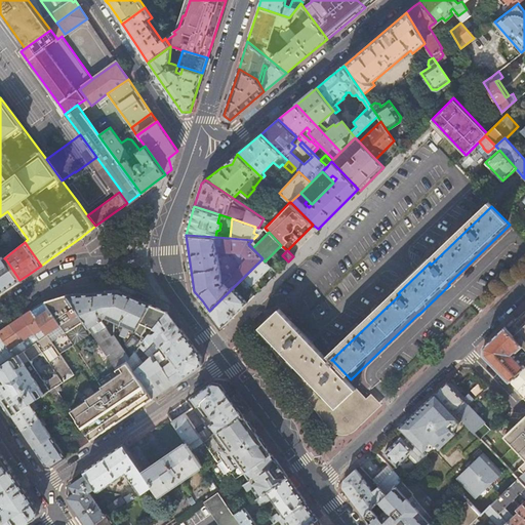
[(0,293),(19,280),(5,258),(4,258),(2,255),(0,256),(0,293)]
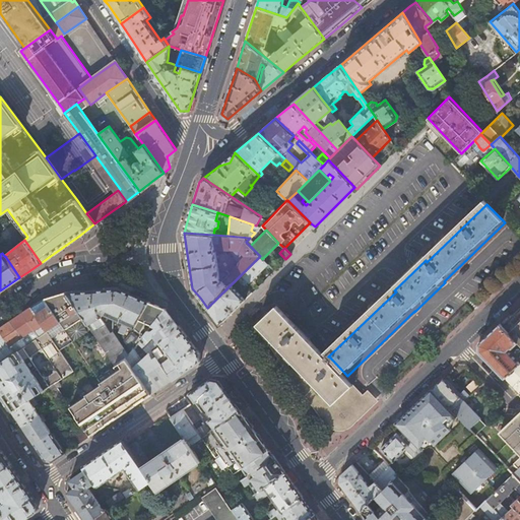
[(207,308),(220,324),(245,299),(236,289),(242,282),(244,284),(248,281),(249,282),(267,264),(262,259),(260,256),(207,308)]
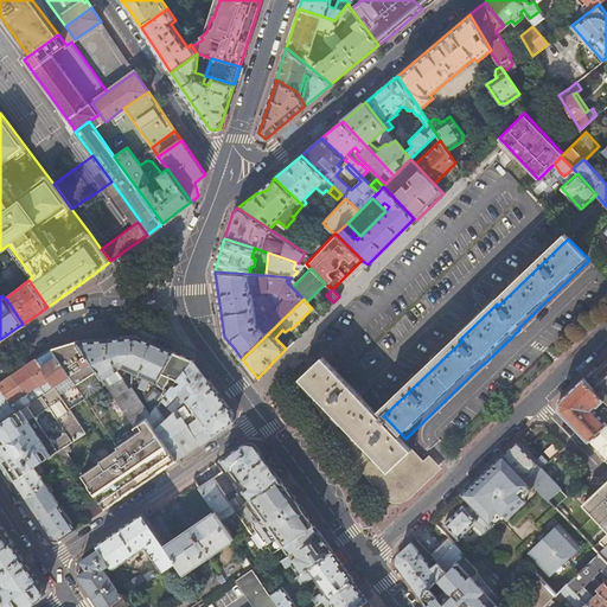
[(176,351),(139,334),(119,337),(77,340),(107,383),(135,425),(148,416),(157,406),(161,400),(170,390),(158,381),(176,351)]
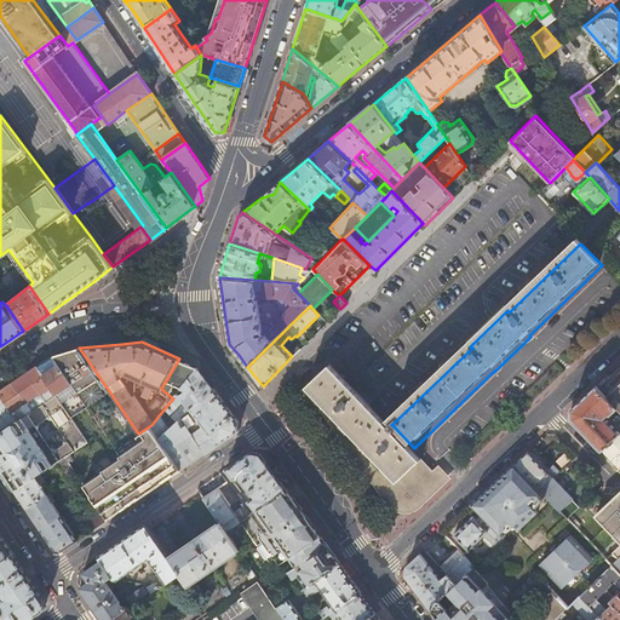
[(87,406),(109,391),(79,348),(58,354),(53,356),(87,406)]
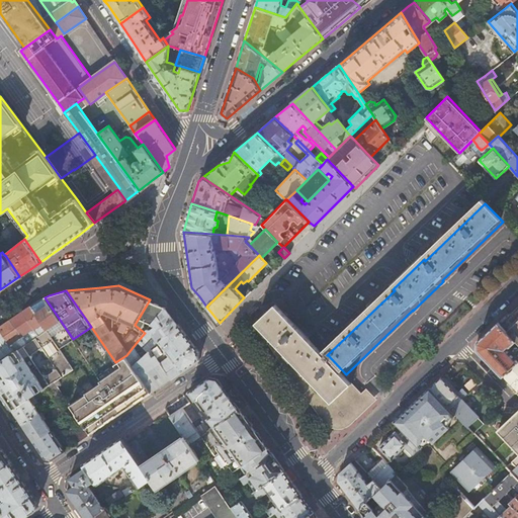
[(60,347),(73,339),(45,297),(36,303),(32,306),(48,329),(51,335),(60,347)]
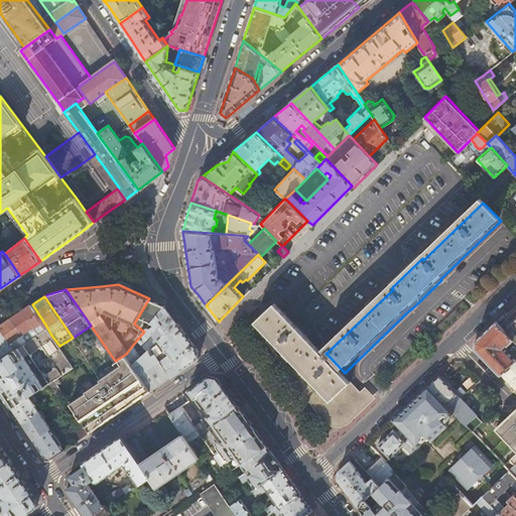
[(148,350),(178,323),(165,305),(149,298),(134,324),(144,332),(137,340),(141,344),(154,331),(156,333),(144,346),(148,350)]
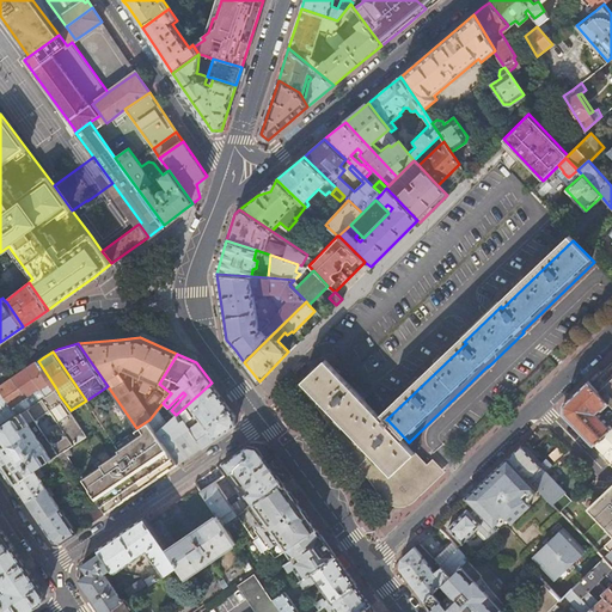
[(38,361),(0,385),(0,389),(18,415),(46,397),(46,395),(56,389),(38,361)]
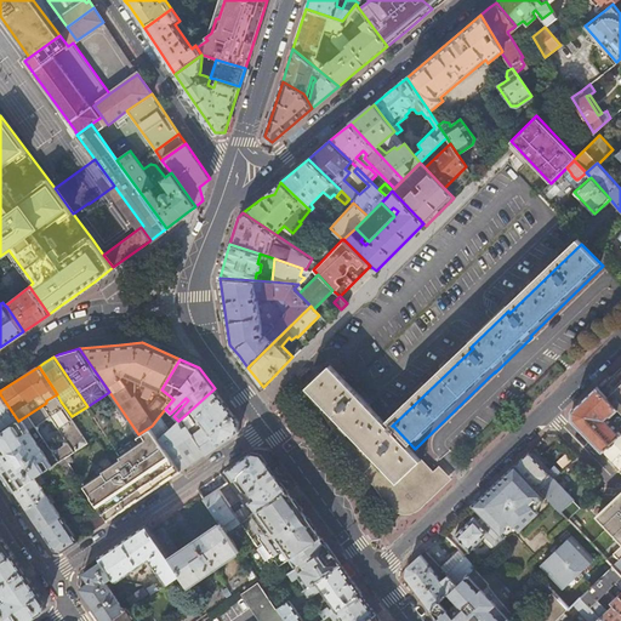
[(620,366),(599,388),(619,409),(620,410),(620,366)]
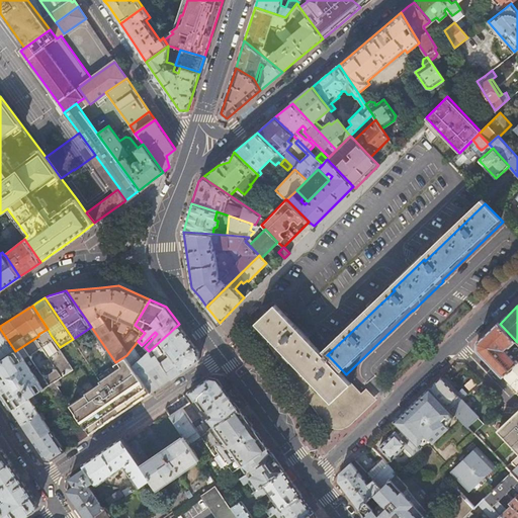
[(343,376),(334,367),(325,358),(278,310),(259,329),(287,358),(314,385),(333,405),(352,386),(343,376)]
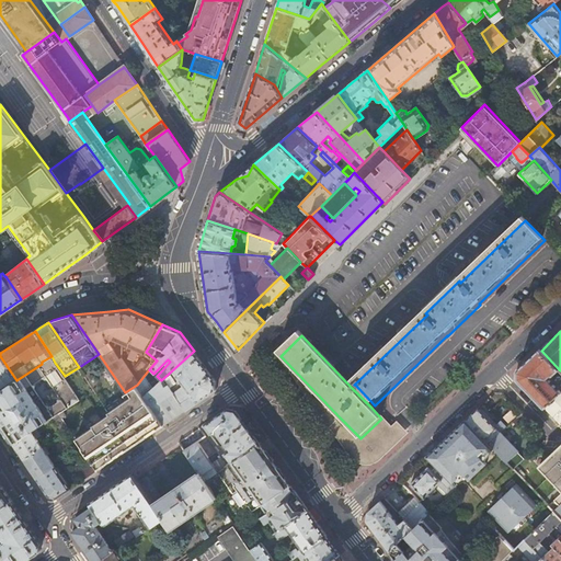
[(541,351),(539,348),(517,370),(516,378),(559,423),(560,424),(560,423),(560,422),(560,390),(550,379),(545,380),(544,380),(541,378),(542,377),(547,377),(549,375),(550,376),(552,375),(559,369),(541,351)]
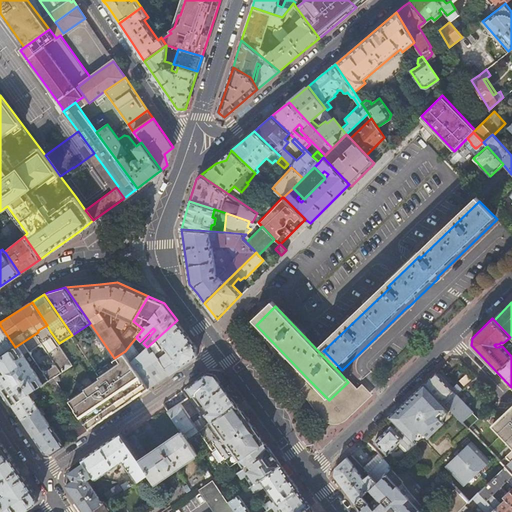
[(148,385),(150,387),(166,376),(196,356),(197,347),(177,320),(147,347),(140,353),(132,361),(148,385)]
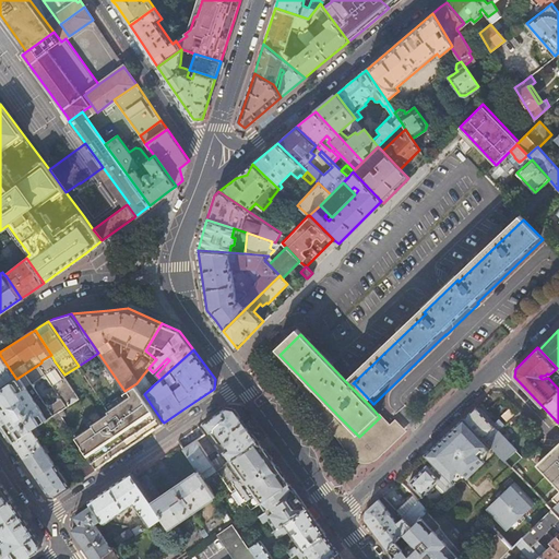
[(0,390),(16,379),(0,355),(0,390)]
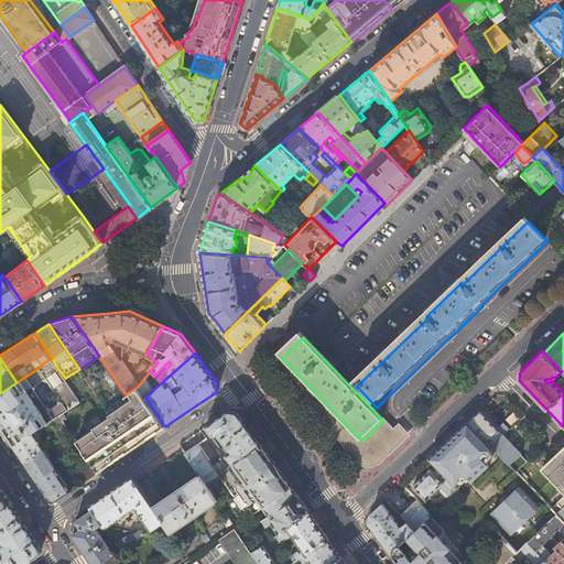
[(1,429),(14,447),(33,434),(60,416),(64,413),(80,402),(65,378),(55,365),(52,358),(42,364),(42,366),(17,382),(0,393),(0,409),(4,407),(14,405),(35,391),(38,384),(42,381),(49,383),(60,398),(58,403),(52,408),(46,408),(44,402),(34,401),(8,418),(9,424),(1,429)]
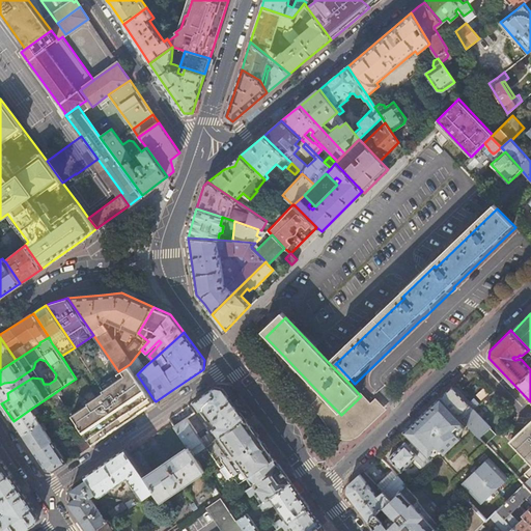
[(137,355),(130,364),(137,374),(145,366),(137,355)]
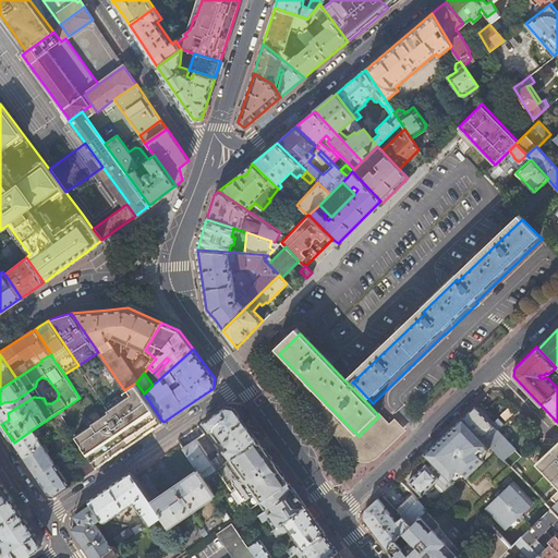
[(104,403),(110,413),(122,432),(129,441),(142,433),(144,436),(155,427),(154,425),(161,420),(144,393),(136,383),(124,390),(104,403)]
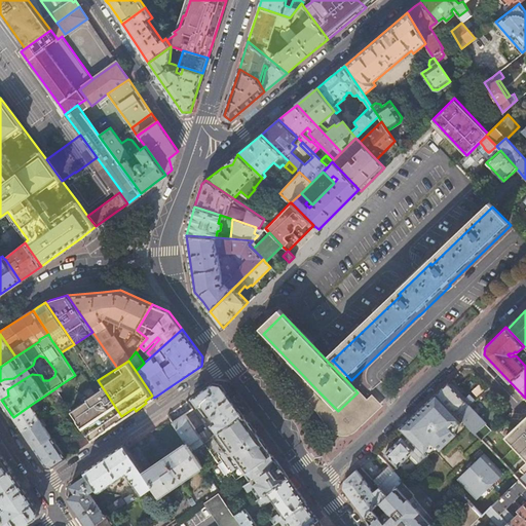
[(333,361),(330,364),(339,373),(348,382),(350,379),(333,361)]
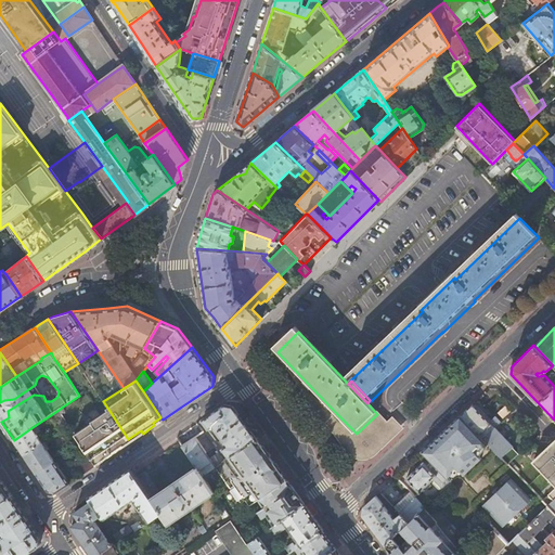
[(308,384),(306,387),(330,420),(353,453),(358,456),(359,457),(362,457),(364,459),(366,459),(370,457),(372,457),(374,456),(376,454),(402,430),(390,418),(386,423),(377,414),(357,434),(336,413),(308,384)]
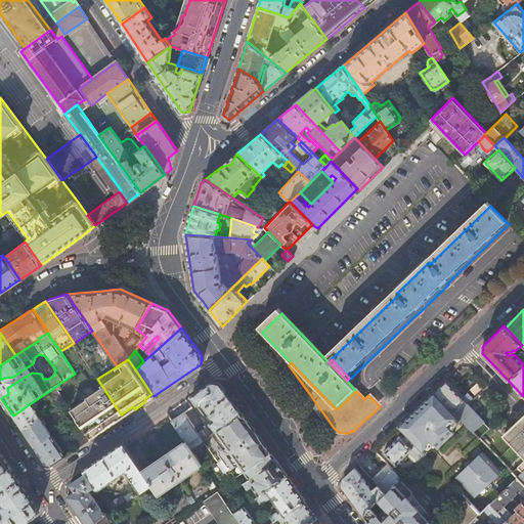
[(243,412),(221,382),(217,381),(213,381),(189,397),(214,433),(243,412)]
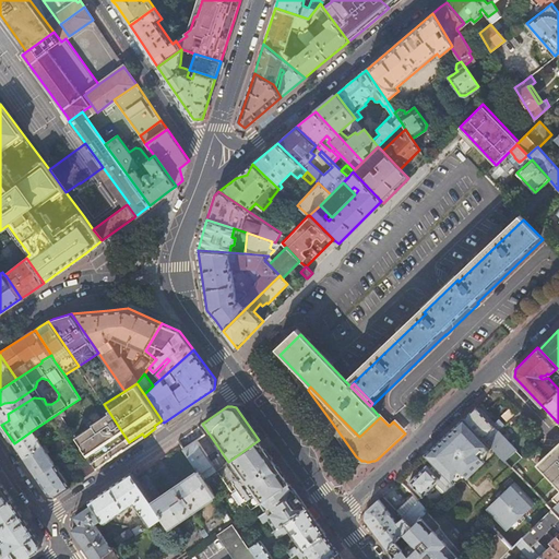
[(476,406),(464,417),(487,441),(498,430),(511,418),(506,413),(495,423),(496,424),(494,425),(476,406)]
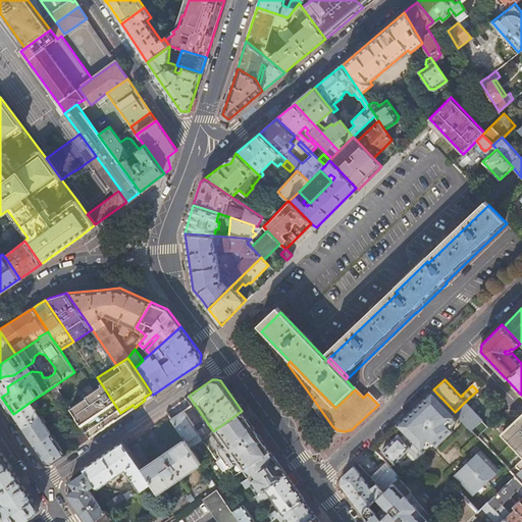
[(71,409),(76,417),(83,427),(91,437),(119,418),(117,414),(120,413),(114,404),(103,386),(87,398),(88,399),(71,409)]
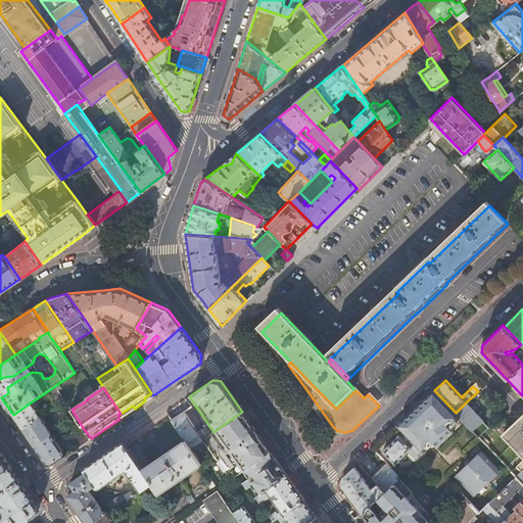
[(434,390),(396,426),(406,435),(413,442),(421,452),(459,416),(456,413),(434,390)]
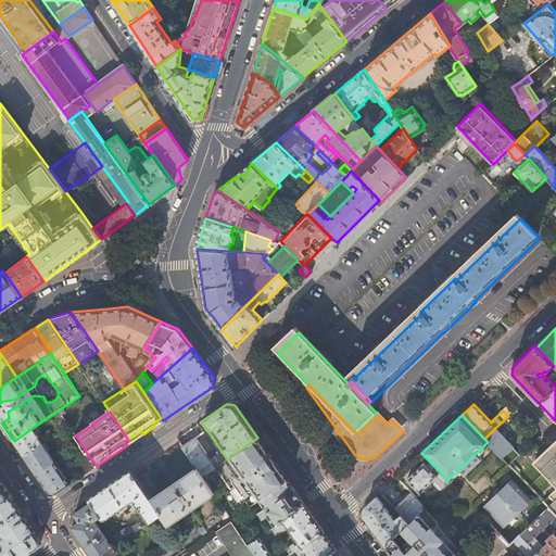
[(555,445),(535,465),(555,487),(543,501),(548,506),(555,514),(555,418),(555,419),(555,420),(555,421),(555,445)]
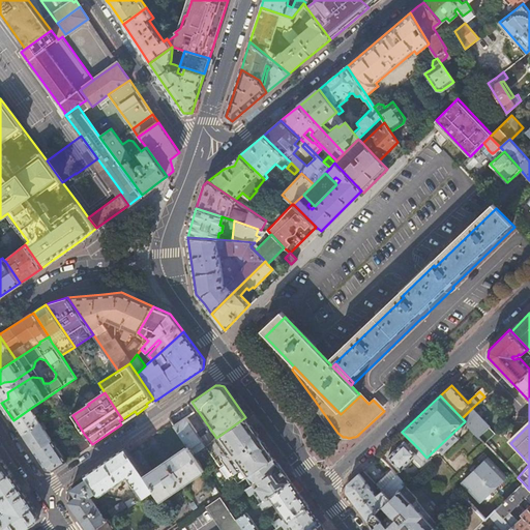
[(16,423),(23,435),(40,423),(38,420),(48,414),(43,408),(35,414),(31,408),(13,420),(16,423)]
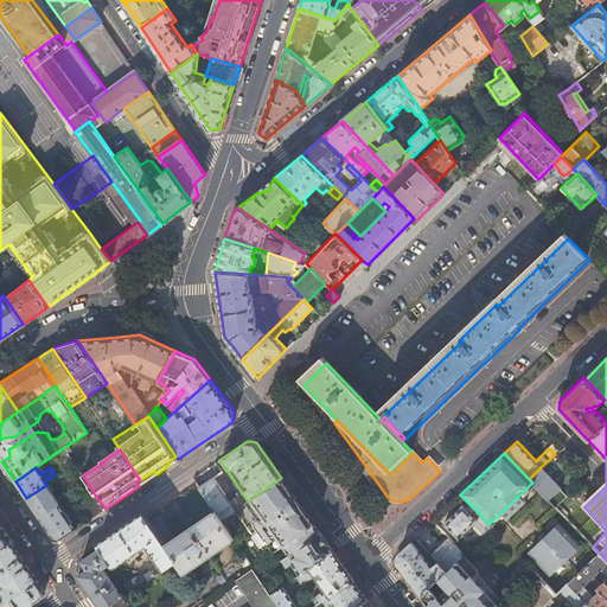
[(529,479),(532,483),(555,508),(568,496),(541,467),(529,479)]
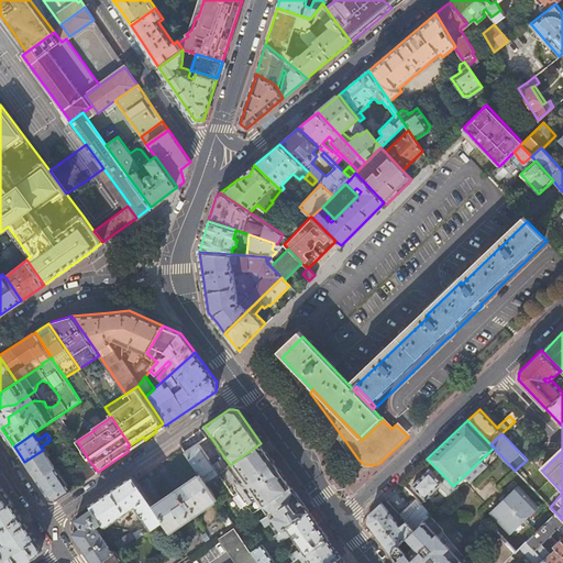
[(130,445),(132,449),(145,440),(143,437),(130,445)]
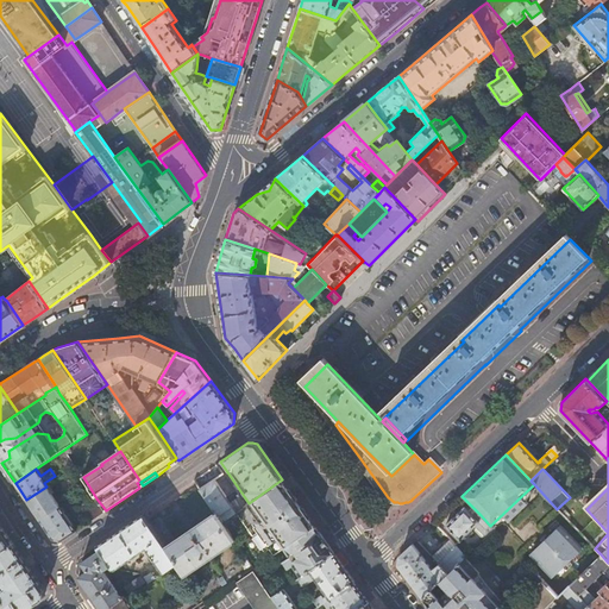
[(217,513),(223,521),(234,514),(230,508),(232,506),(214,479),(200,488),(217,513)]
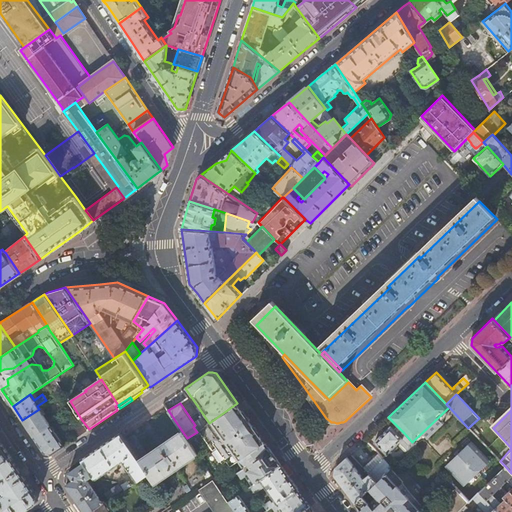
[(240,460),(265,442),(237,403),(209,423),(200,429),(224,463),(228,461),(231,466),(240,460)]
